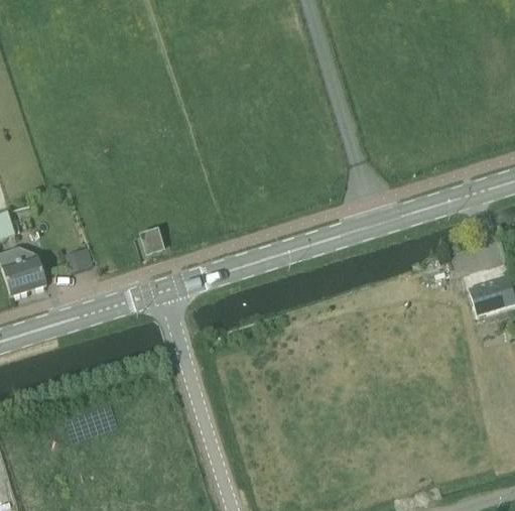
[(0,238),(15,234),(8,210),(0,212),(0,238)]
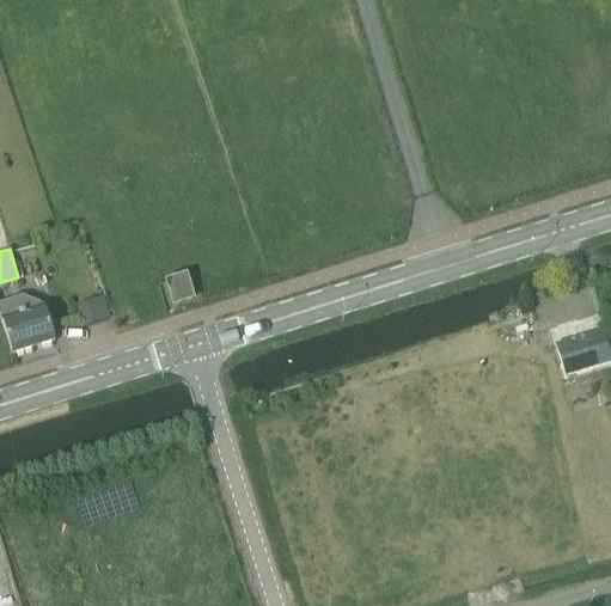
[(166,279),(173,300),(193,294),(185,271),(166,279)]
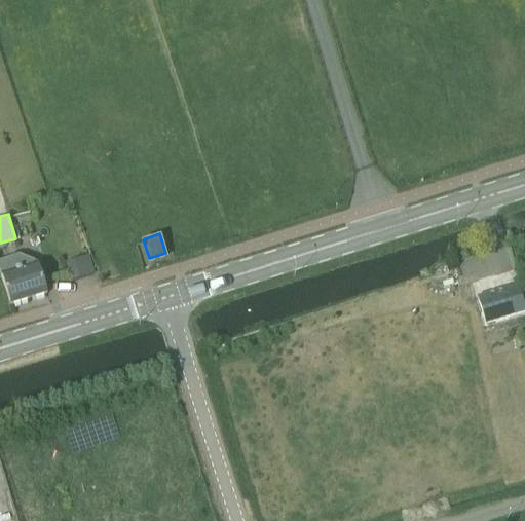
[(35,257),(20,251),(0,257),(0,265),(11,302),(46,291),(35,257)]
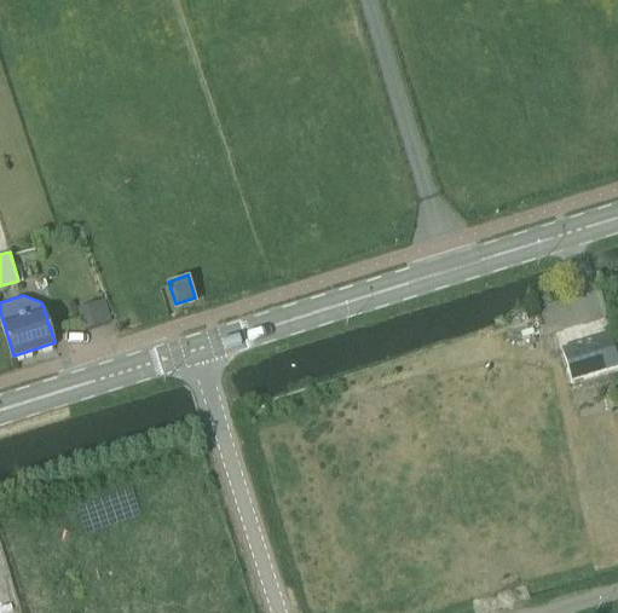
[(103,295),(76,304),(84,325),(109,317),(103,295)]
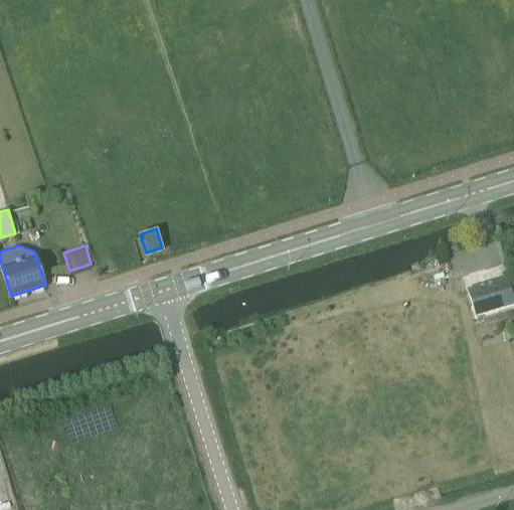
[(506,275),(468,286),(476,313),(513,302),(513,299),(506,275)]
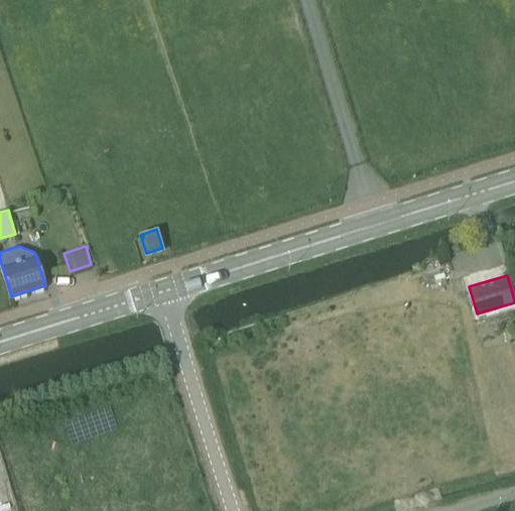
All buildings are outlined.
